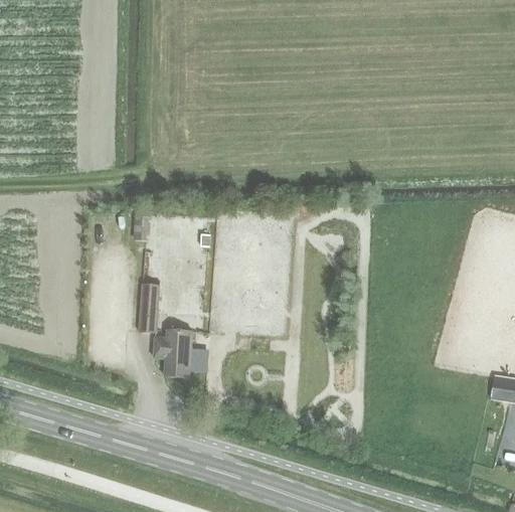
[(148,240),(150,215),(134,214),(132,239),(148,240)]
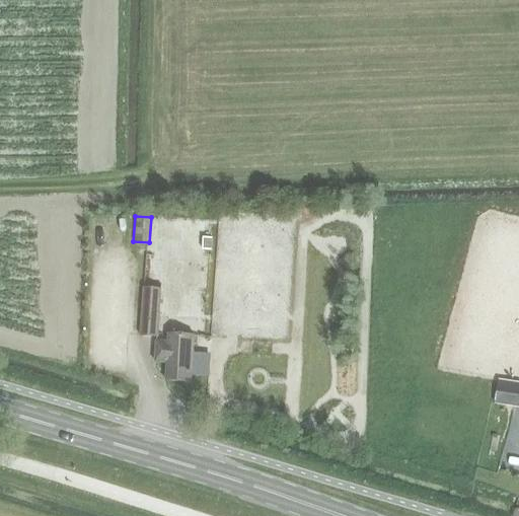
[(202,235),(201,247),(212,248),(212,235),(202,235)]
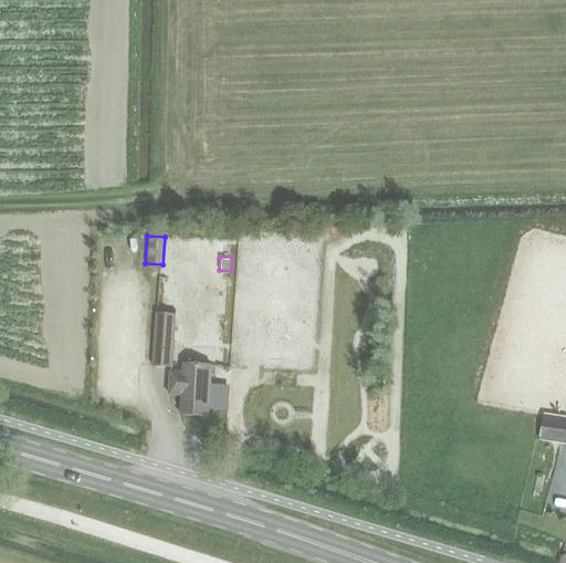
[(155,311),(152,364),(171,366),(175,312),(155,311)]
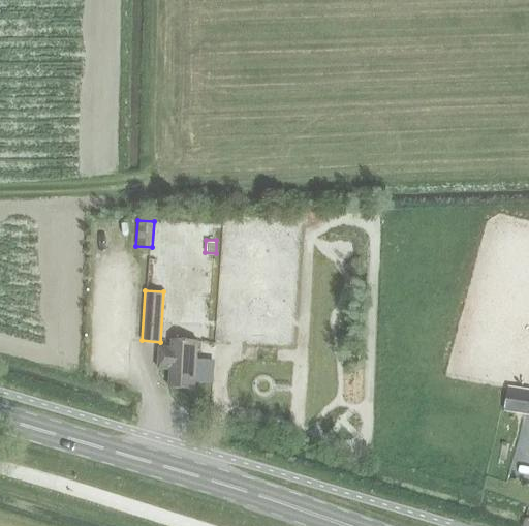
[(193,388),(196,339),(170,338),(170,346),(159,346),(157,367),(169,367),(168,385),(193,388)]
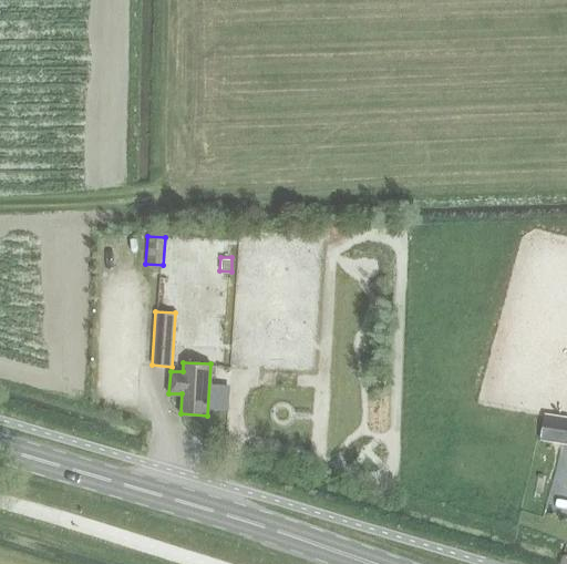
[(566,416),(543,412),(538,438),(566,442),(566,416)]
